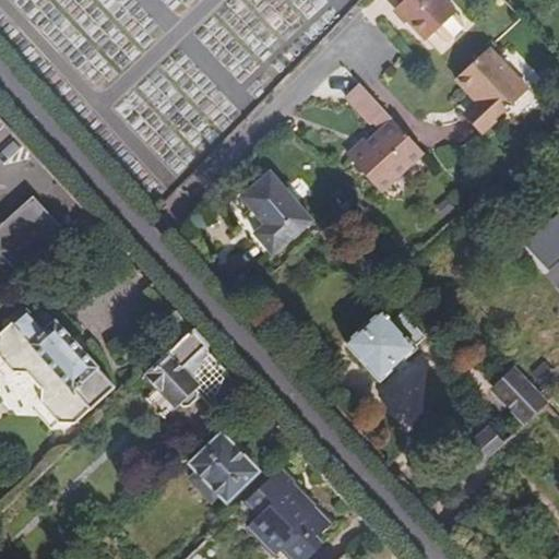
[(399,0),(403,3),(396,10),(427,43),(437,33),(445,42),(451,42),(465,28),(465,23),(456,14),(442,0),(399,0)]
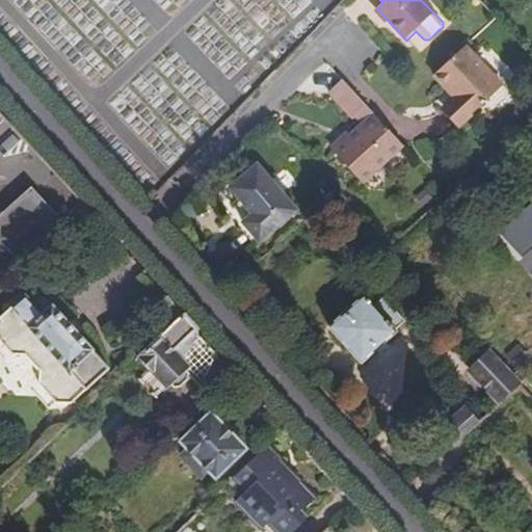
[(463,44),(439,67),(459,89),(453,96),(470,113),(502,83),(463,44)]
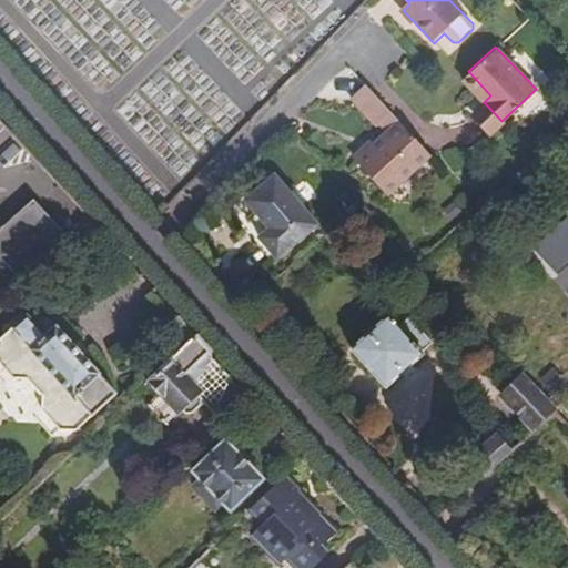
[(371,89),(367,85),(354,100),(381,129),(383,127),(395,115),(371,89)]
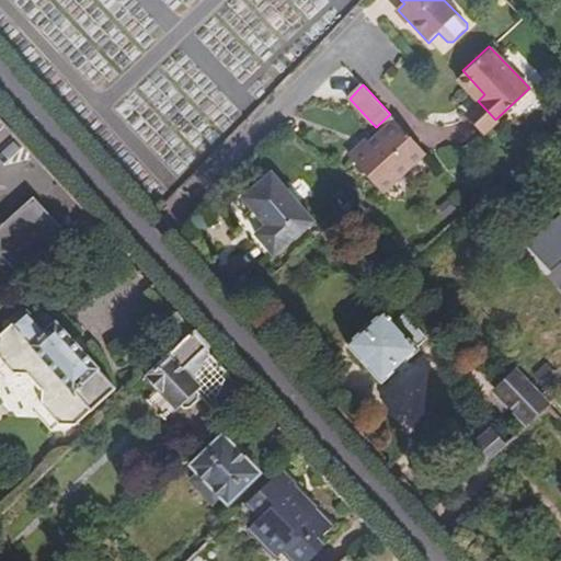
[(390,114),(378,125),(385,133),(397,121),(390,114)]
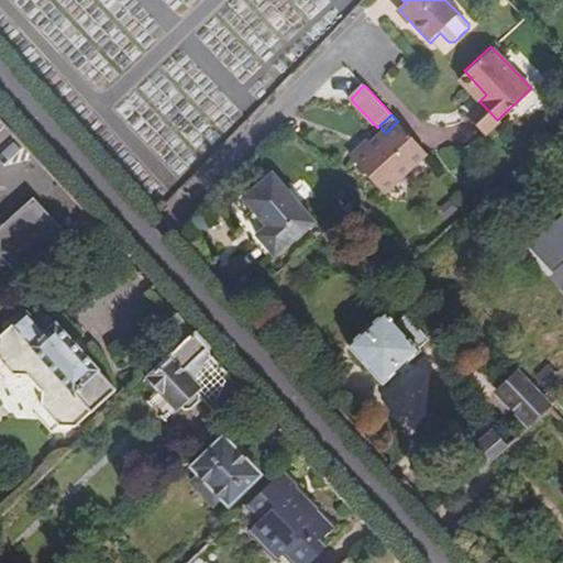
[(394,202),(437,163),(398,121),(386,133),(373,145),(355,162),(394,202)]
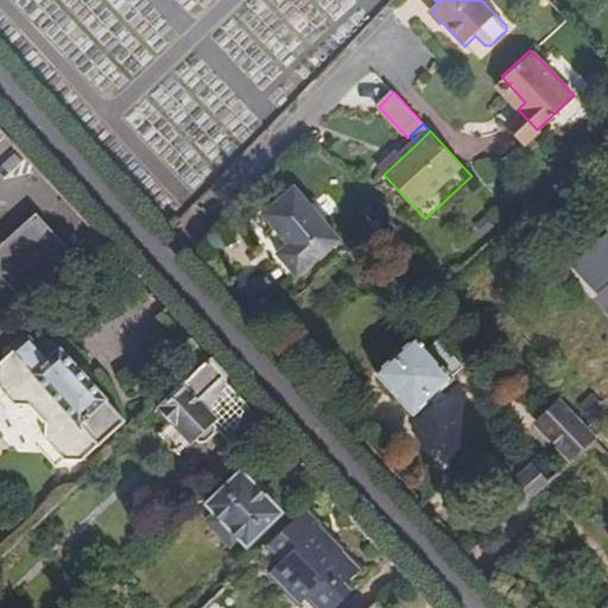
[(384,175),(403,157),(398,151),(379,169),(384,175)]
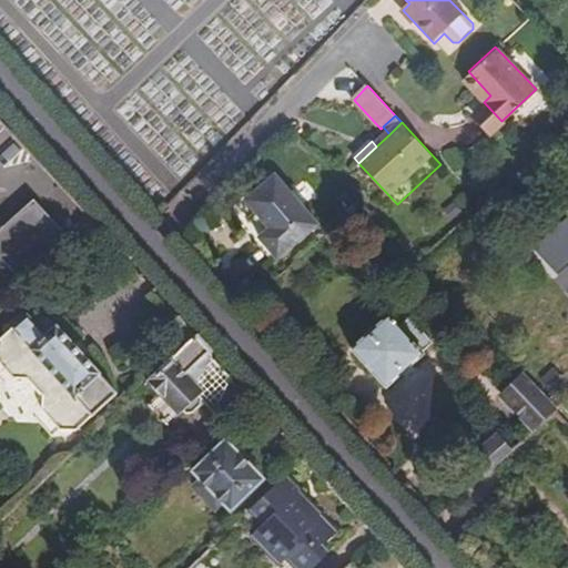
[(275,222),(266,230),(261,235),(281,255),(318,220),(274,172),(246,200),(259,213),(264,219),(269,214),(275,222)]
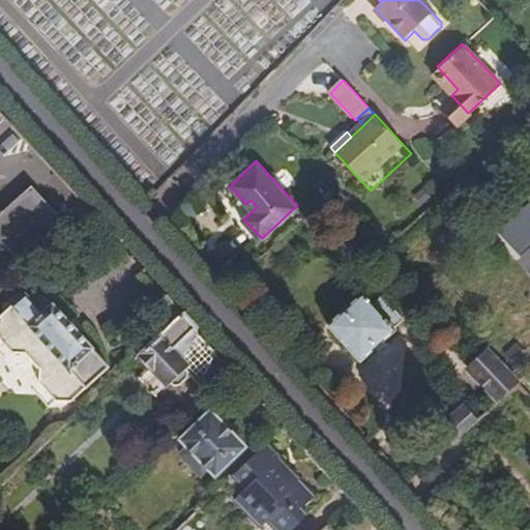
[(0,212),(0,240),(17,260),(51,230),(61,221),(32,186),(0,212)]
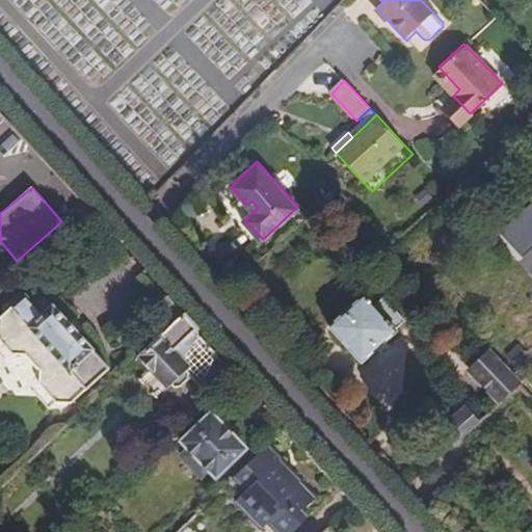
[(531,190),(527,196),(530,201),(497,231),(520,255),(531,243),(531,190)]
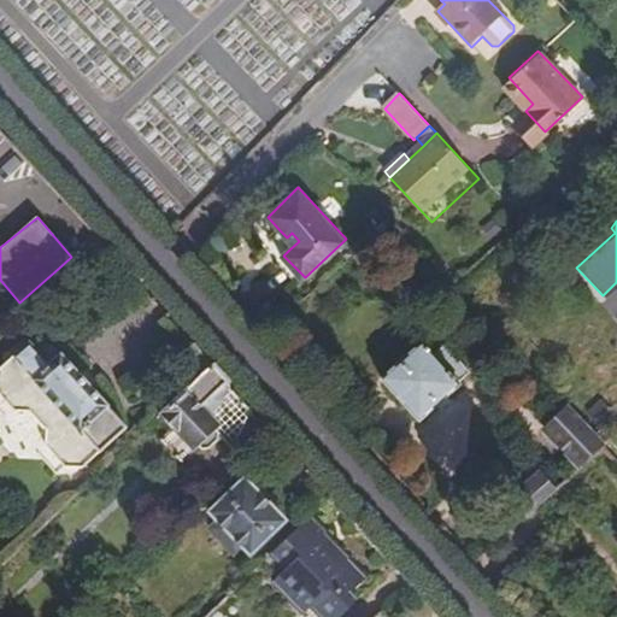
[(277,235),(289,250),(299,241),(292,233),(287,238),(281,231),(277,235)]
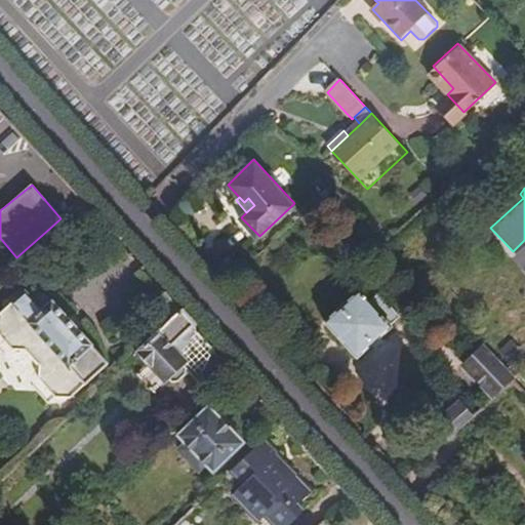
[(98,217),(82,200),(61,218),(50,228),(67,244),(98,217)]
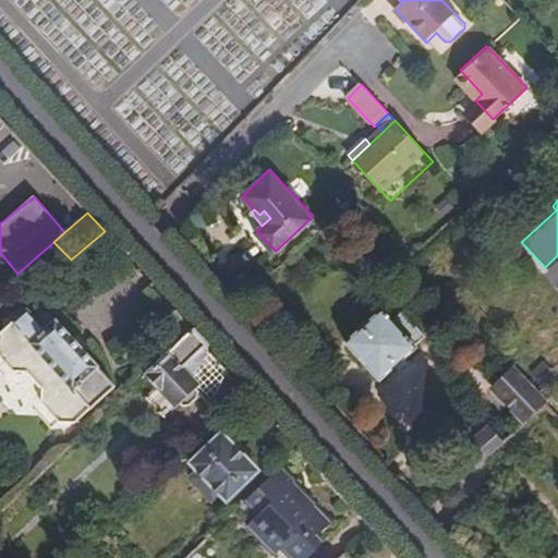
[(412,343),(421,335),(397,312),(389,322),(377,310),(343,343),(380,379),(413,348),(412,343)]
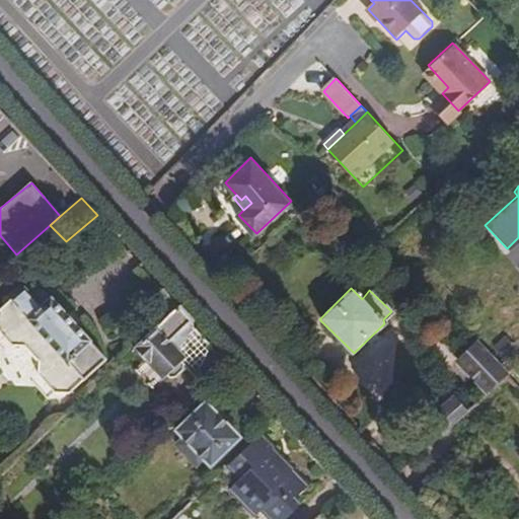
[(0,310),(0,329),(10,341),(20,341),(44,367),(44,379),(56,392),(59,394),(68,394),(106,360),(44,290),(31,293),(25,298),(18,292),(0,310)]
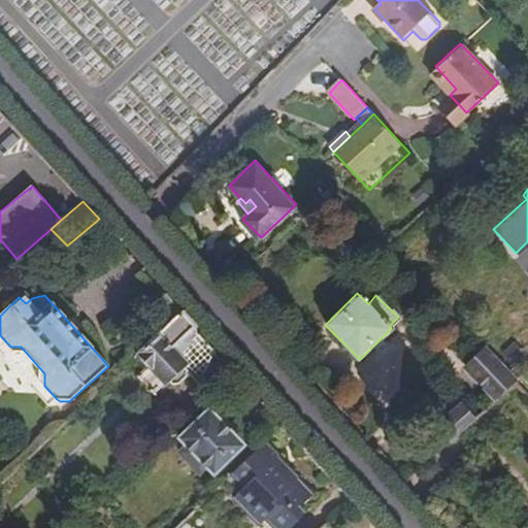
[(135,344),(141,353),(185,314),(169,296),(156,308),(160,315),(146,326),(151,331),(135,344)]
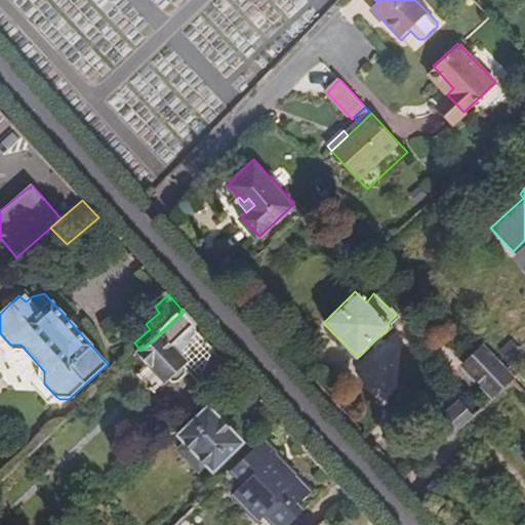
[(140,351),(138,353),(164,382),(170,377),(173,381),(179,380),(189,373),(192,370),(187,363),(191,359),(182,350),(196,336),(197,333),(197,327),(184,312),(140,351)]
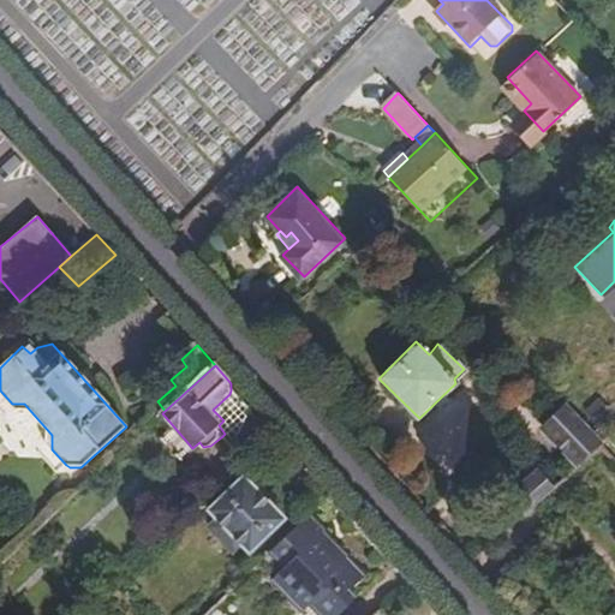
[(221,437),(232,449),(250,415),(254,416),(231,390),(230,394),(213,410),(224,421),(219,425),(225,434),(221,437)]
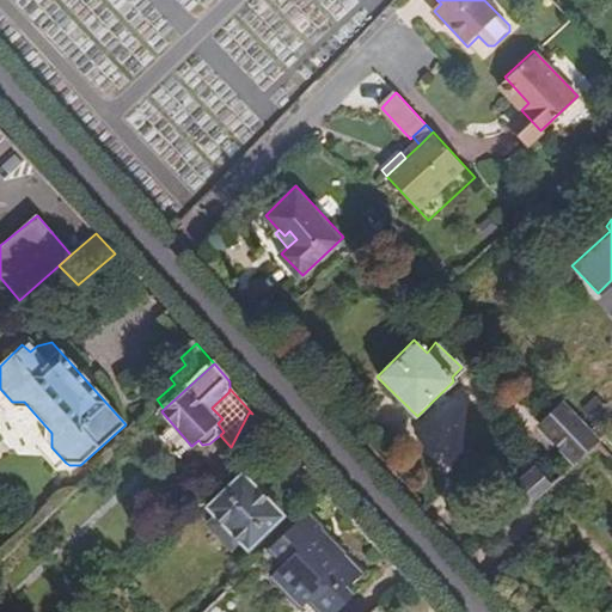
[(561,402),(548,389),(530,407),(540,418),(561,402)]
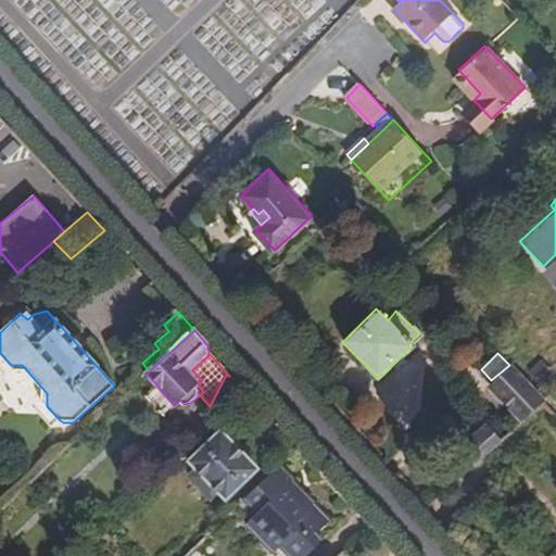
[(509,365),(491,380),(489,382),(519,417),(539,397),(509,365)]
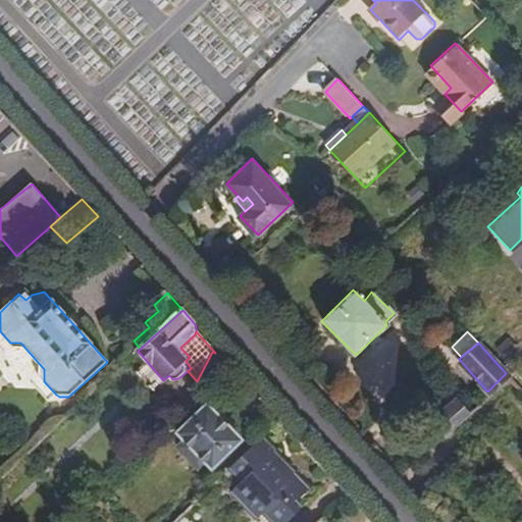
[(501,352),(511,363),(521,354),(511,343),(501,352)]
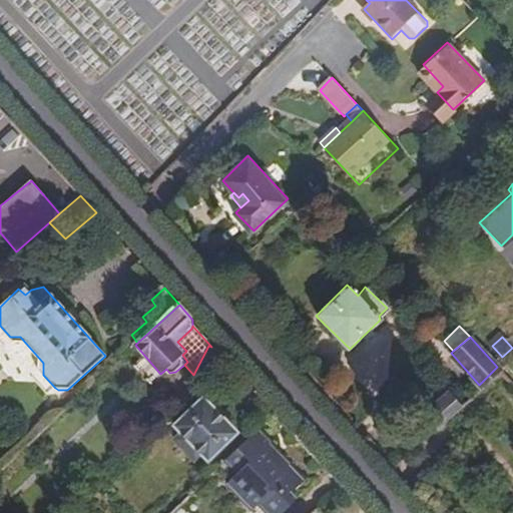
[(427,412),(437,424),(445,417),(465,397),(460,393),(455,398),(448,391),(427,412)]
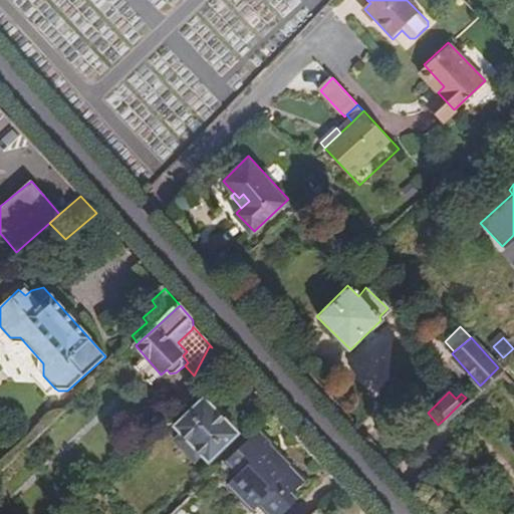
[(204,401),(176,427),(182,434),(175,442),(191,461),(200,453),(211,464),(239,436),(204,401)]
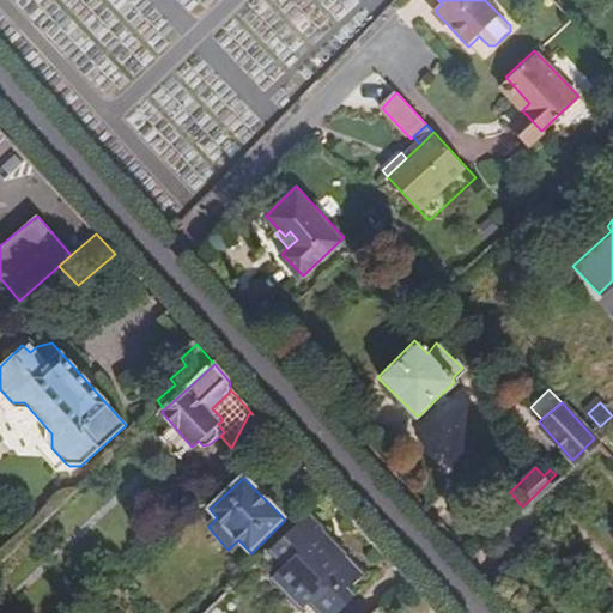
[(329,530),(313,511),(275,546),(290,560),(275,575),(304,606),(310,600),(319,594),(334,612),(339,612),(357,596),(352,589),(368,575),(350,554),(344,559),(322,536),(329,530)]
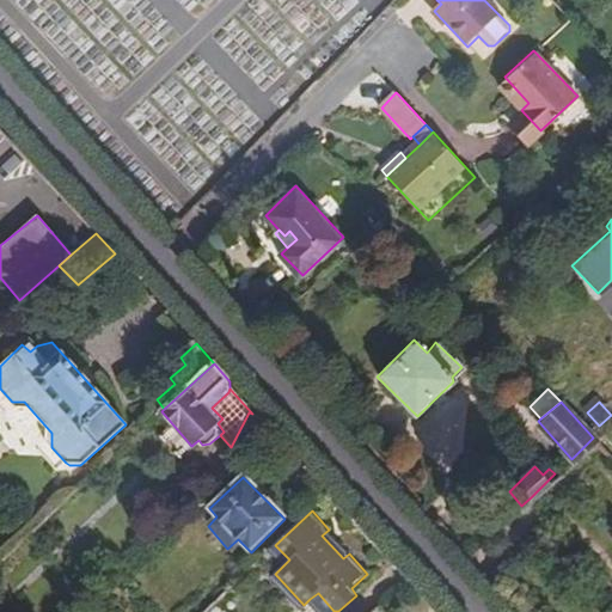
[(10,576),(26,560),(20,552),(4,568),(10,576)]
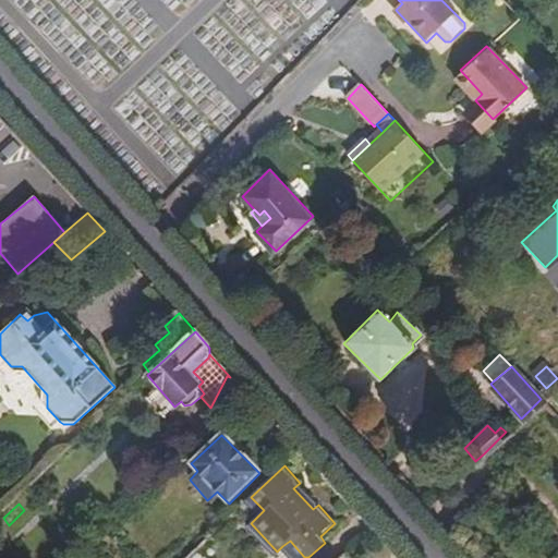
[(116,545),(125,534),(119,528),(109,538),(116,545)]
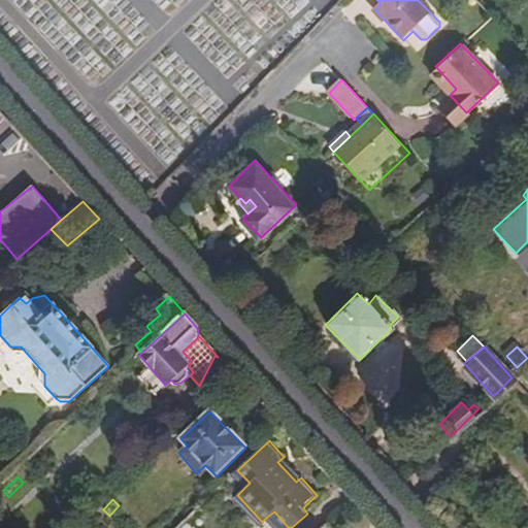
[(277,527),(288,527),(274,512),(267,517),(277,527)]
